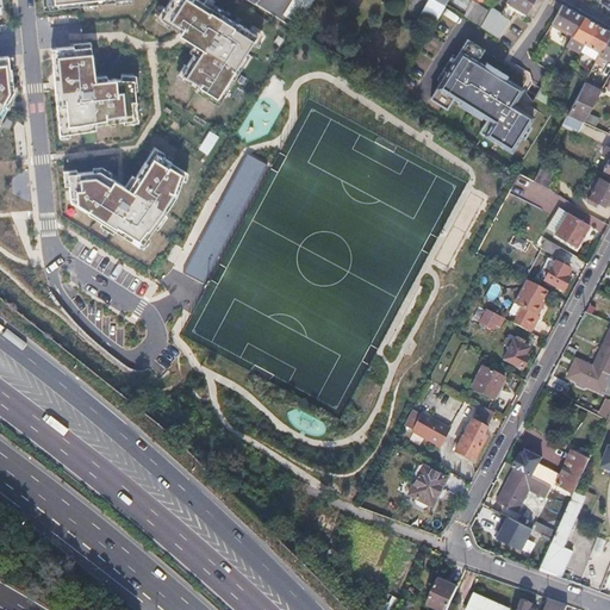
[(44,0),(48,19),(138,7),(136,0),(44,0)]
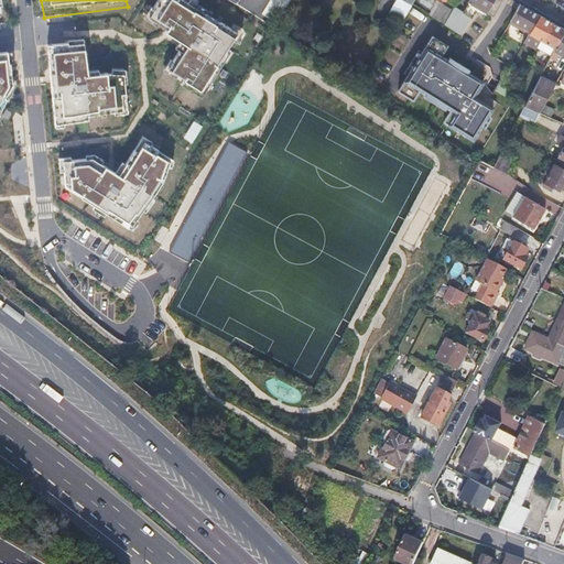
[(179,111),(188,117),(243,29),(197,0),(163,0),(151,22),(184,43),(154,89),(181,107),(179,111)]
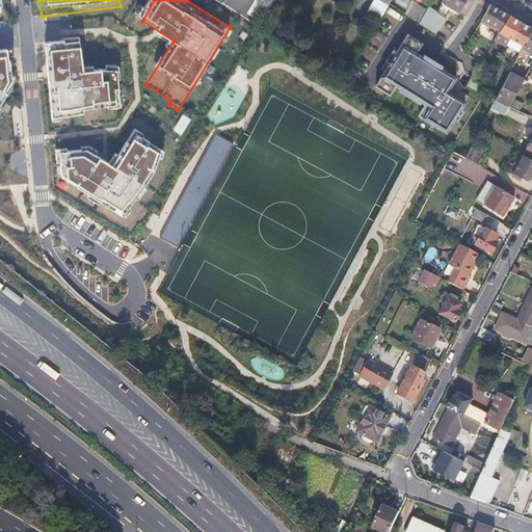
[(259,24),(274,1),(272,0),(219,0),(222,2),(259,24)]
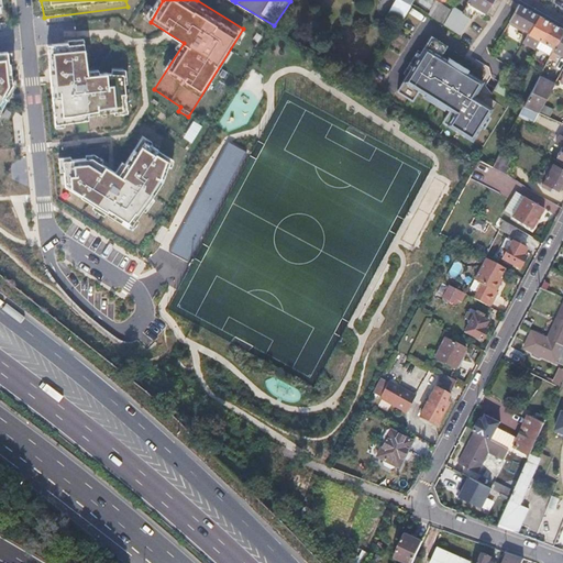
[(468,0),(468,2),(467,2),(468,3),(464,12),(454,7),(451,12),(444,24),(453,31),(461,35),(477,8),(486,13),(489,9),(494,0),(468,0)]
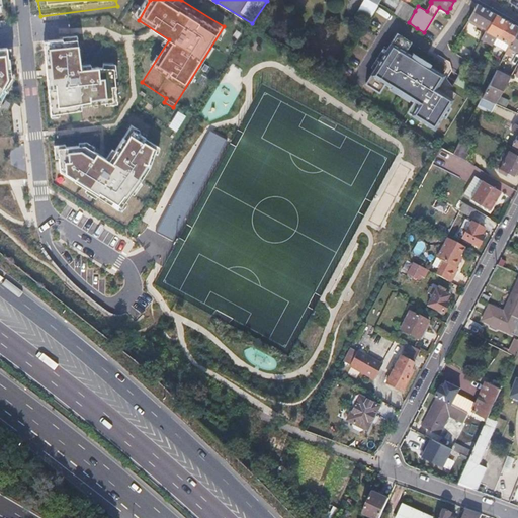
[(454,0),(450,8),(456,12),(463,0),(454,0)]
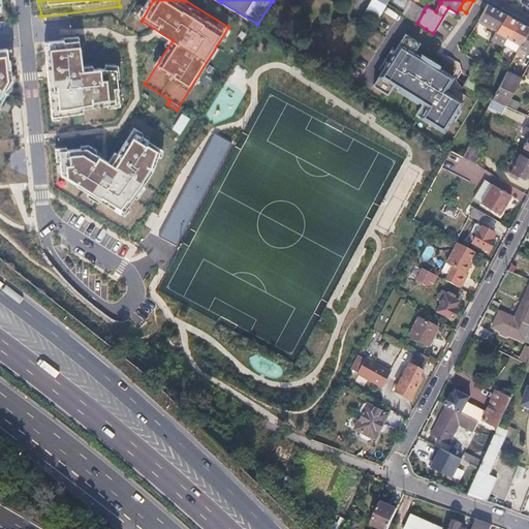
[(498,29),(506,14),(497,8),(489,4),(480,19),(498,29)]
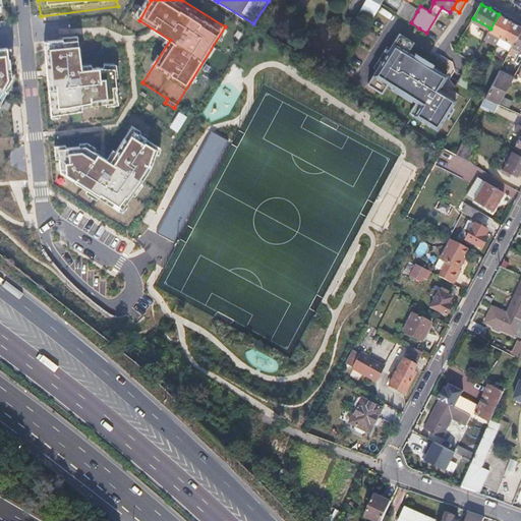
[(400,16),(402,17),(411,22),(417,11),(406,5),(400,16)]
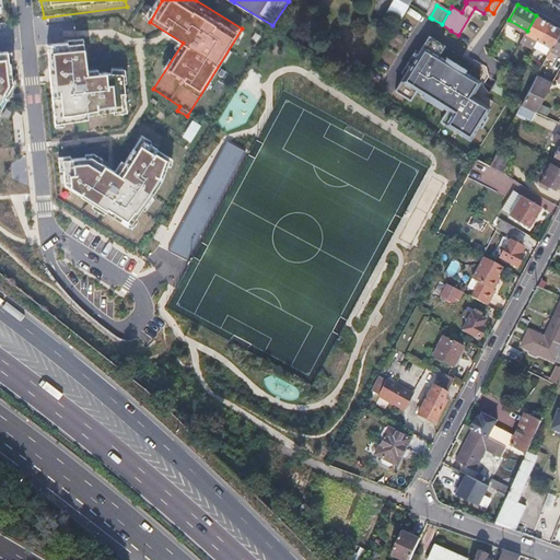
[(536,15),(527,31),(526,34),(536,39),(533,46),(534,47),(548,22),(540,18),(536,15)]
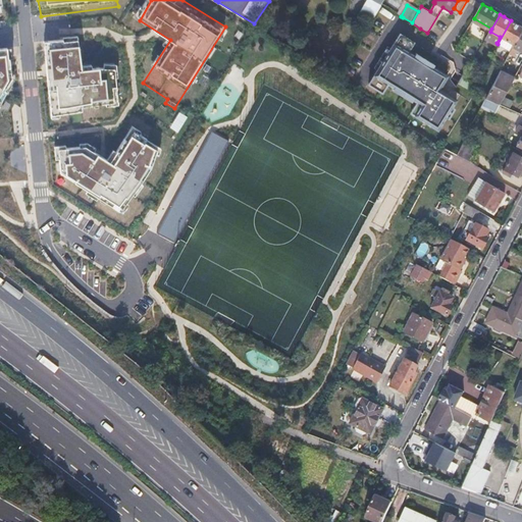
[(511,20),(498,44),(500,45),(503,39),(515,45),(521,32),(521,27),(516,23),(511,20)]
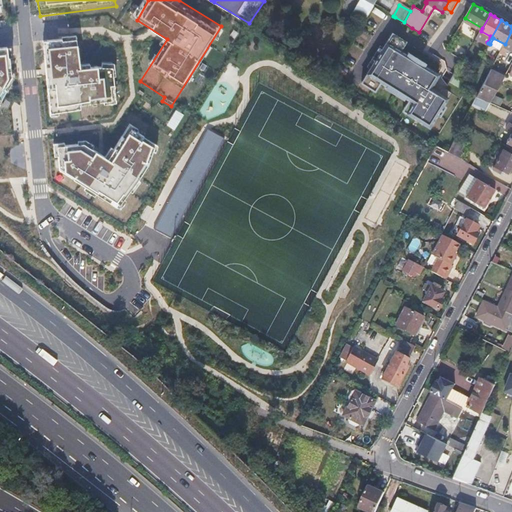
[(511,31),(505,44),(501,53),(503,54),(507,48),(511,51),(511,31)]
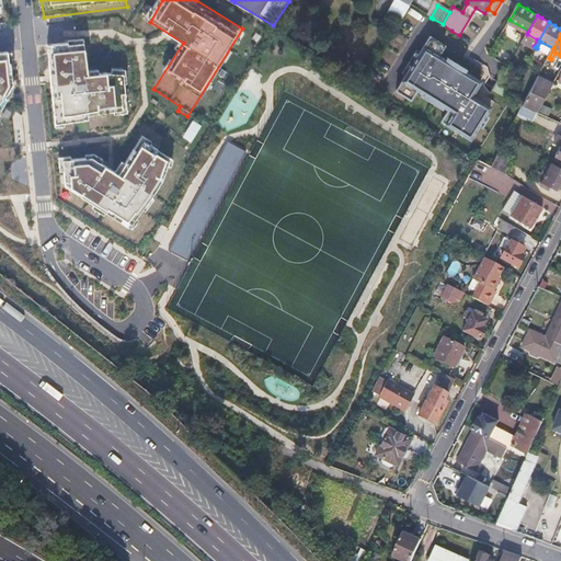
[(495,102),(477,90),(482,82),(466,71),(466,73),(447,61),(447,60),(439,56),(446,46),(432,37),(398,91),(412,100),(419,90),(426,95),(426,93),(445,105),(444,106),(449,110),(443,122),(472,140),(481,125),(480,124),(485,115),(487,116),(495,102)]
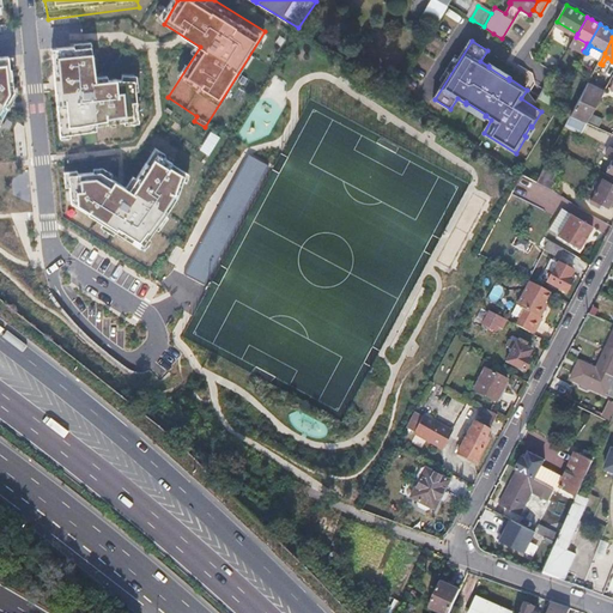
[(101,44),(53,48),(64,137),(113,132),(113,128),(116,127),(116,121),(139,119),(133,66),(117,67),(115,56),(109,48),(101,44)]
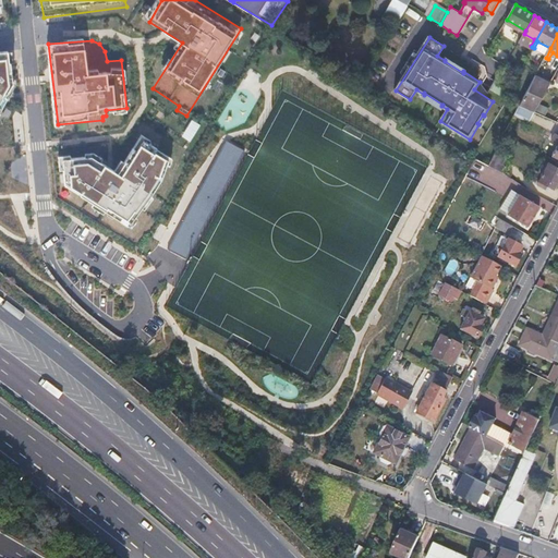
[(0,111),(17,85),(12,46),(0,46),(0,111)]
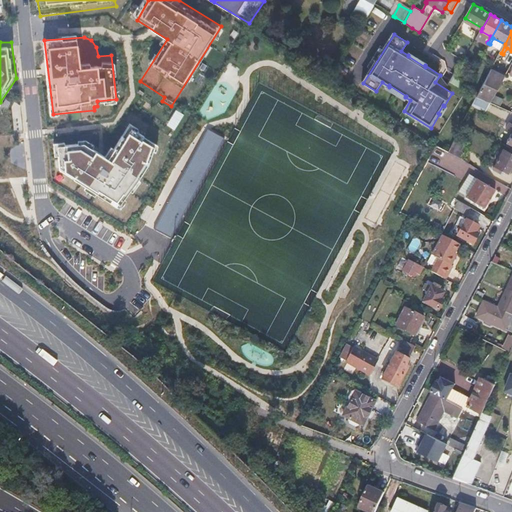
[(477,97),(491,103),(505,76),(495,71),(495,68),(493,67),(477,97)]
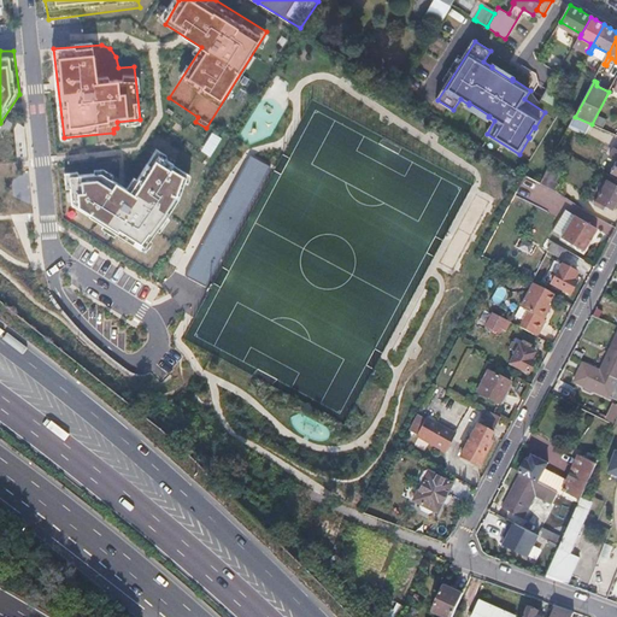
[(546,92),(542,99),(554,106),(559,99),(546,92)]
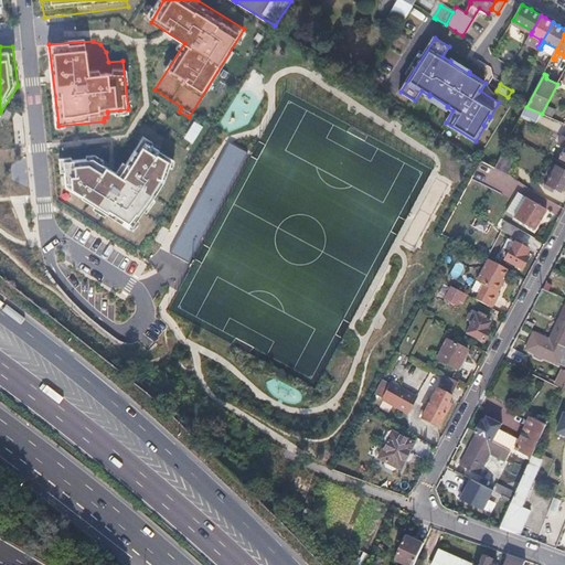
[(542,114),(526,107),(522,117),(537,124),(542,114)]
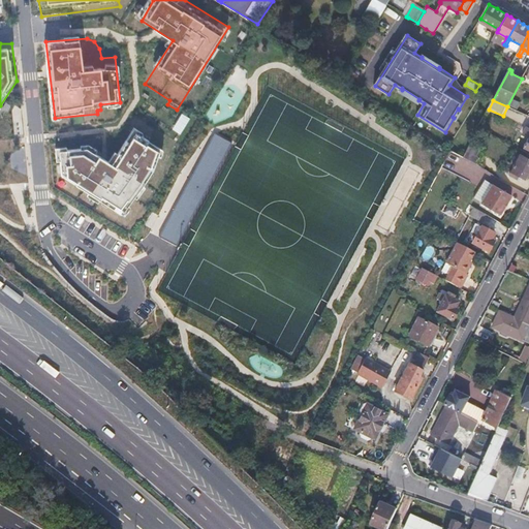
[(124,215),(163,150),(149,142),(151,137),(146,134),(144,136),(130,128),(102,166),(79,149),(49,153),(53,176),(103,201),(101,205),(107,208),(109,205),(124,215)]
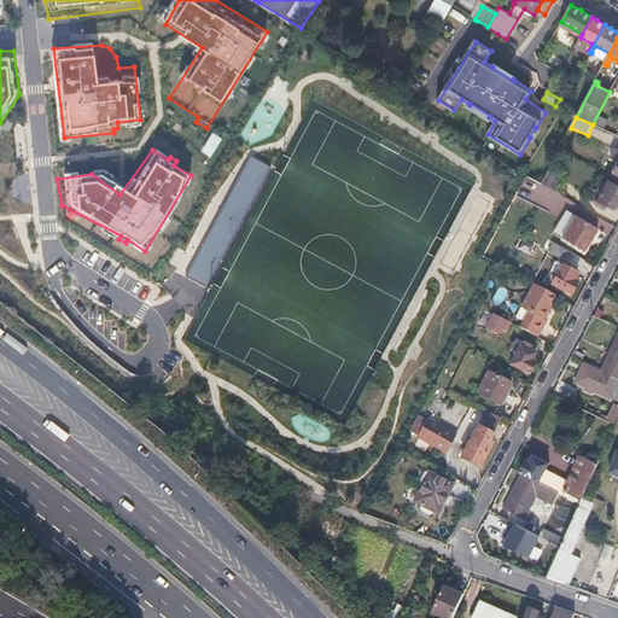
[(266,169),(245,158),(181,278),(186,280),(200,289),(266,169)]
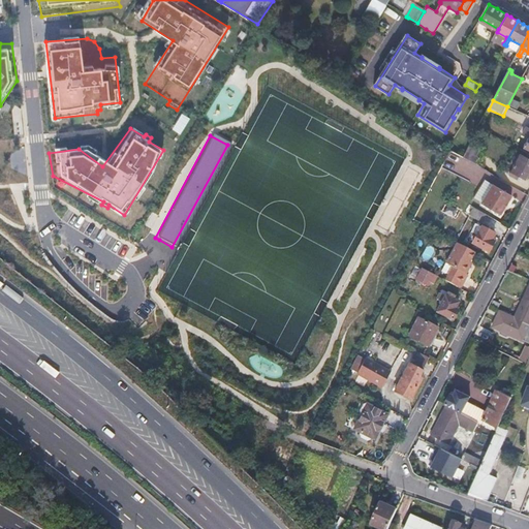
[(473,138),(469,146),(474,148),(478,141),(473,138)]
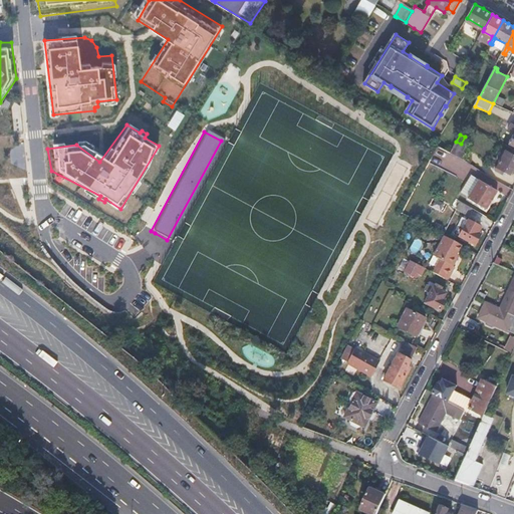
[(513,155),(505,151),(497,167),(510,173),(512,167),(513,168),(513,155)]
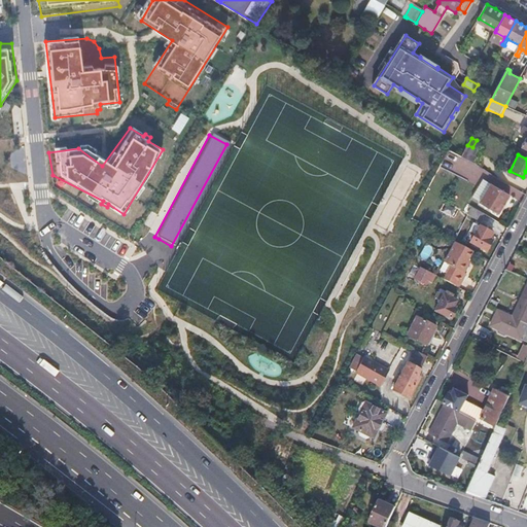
[(491,183),(480,202),(499,213),(511,195),(491,183)]
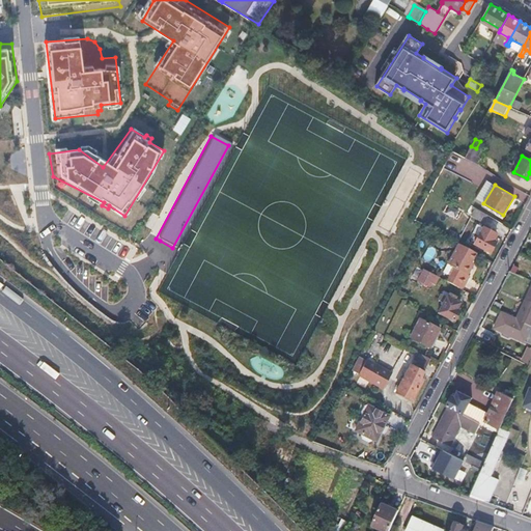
[(483,223),(487,216),(462,200),(459,205),(473,214),(471,217),(483,223)]
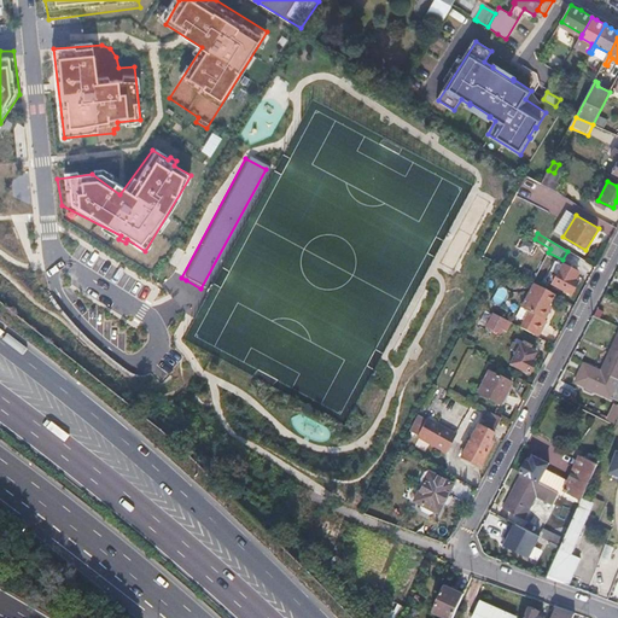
[(578,273),(557,260),(552,269),(558,273),(553,284),(571,295),(578,280),(575,279),(578,273)]
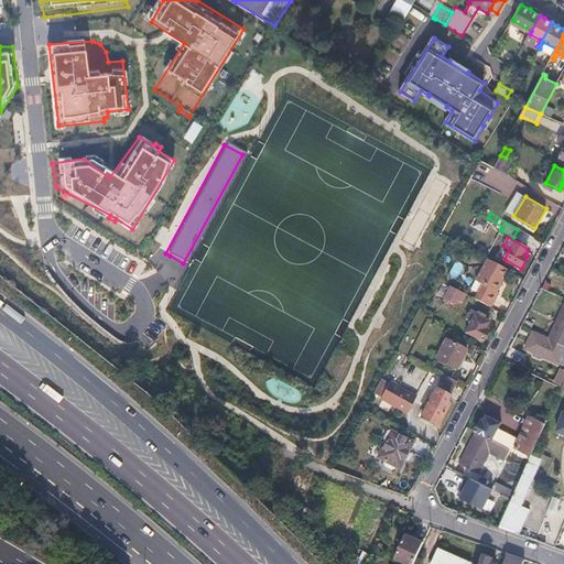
[(476,280),(484,283),(479,293),(477,299),(492,307),(500,292),(497,291),(508,269),(487,259),(476,280)]
